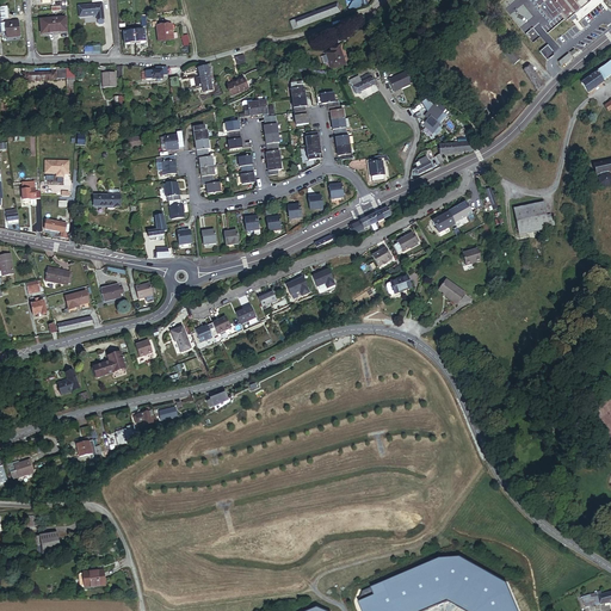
[(528,0),(549,25),(560,16),(566,23),(591,0),(528,0)]
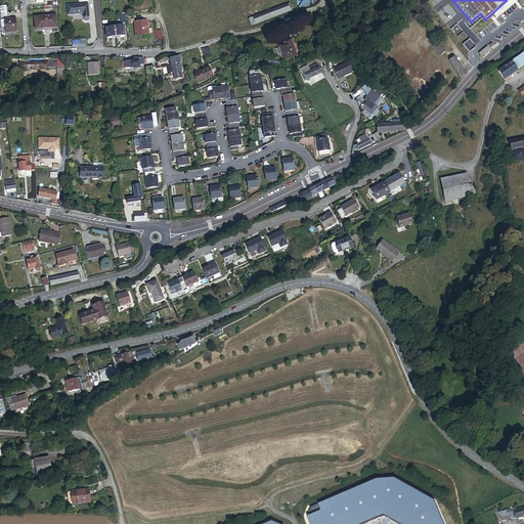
[(69,14),(84,12),(84,16),(84,19),(86,20),(89,20),(90,19),(89,16),(90,16),(89,3),(68,4),(69,14)]
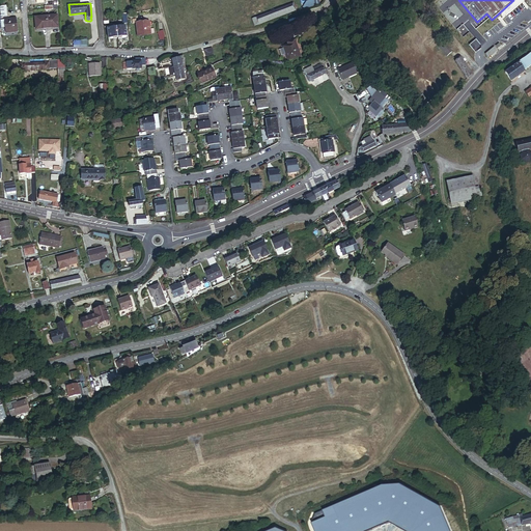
[(57,16),(35,18),(36,29),(57,28),(57,16)]
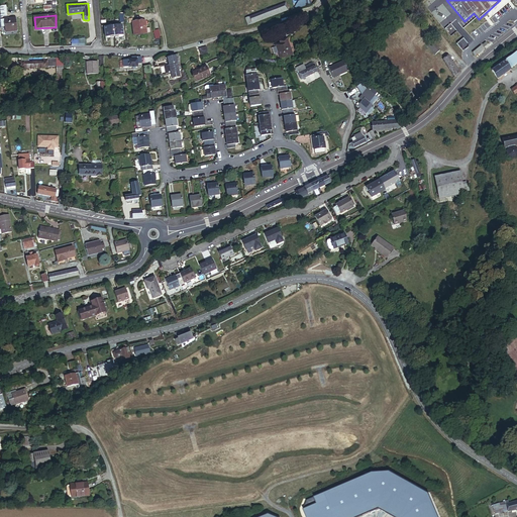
[(16,18),(1,19),(1,27),(5,27),(5,31),(17,30),(16,18)]
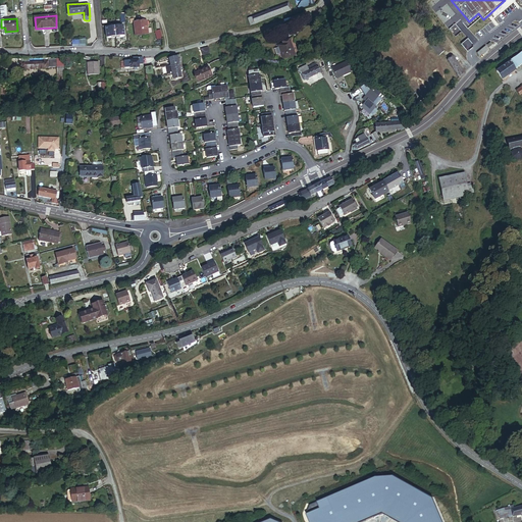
[(134,23),(136,36),(148,34),(147,21),(134,23)]
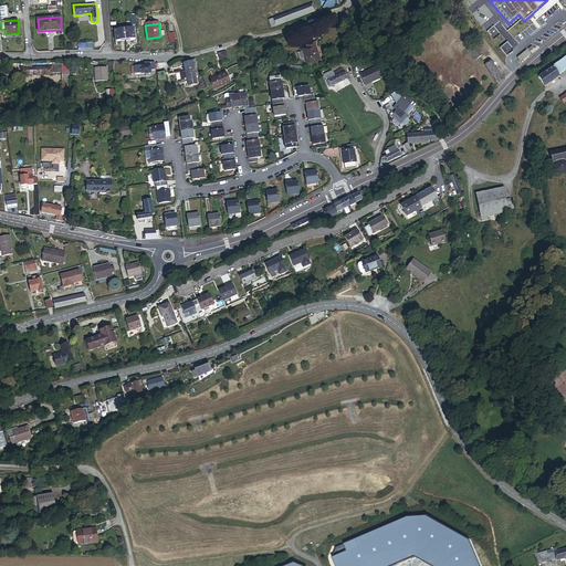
[(133,29),(114,31),(115,41),(134,39),(133,29)]
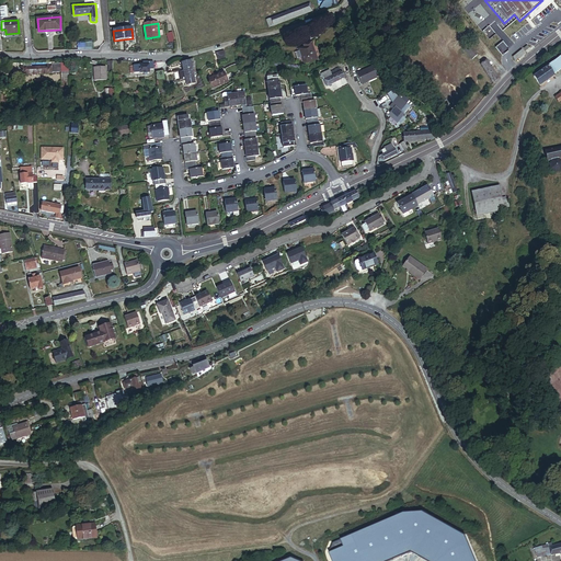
[(301,47),(297,49),(297,52),(293,53),(296,59),(300,58),(302,65),(316,59),(308,41),(300,44),(301,47)]
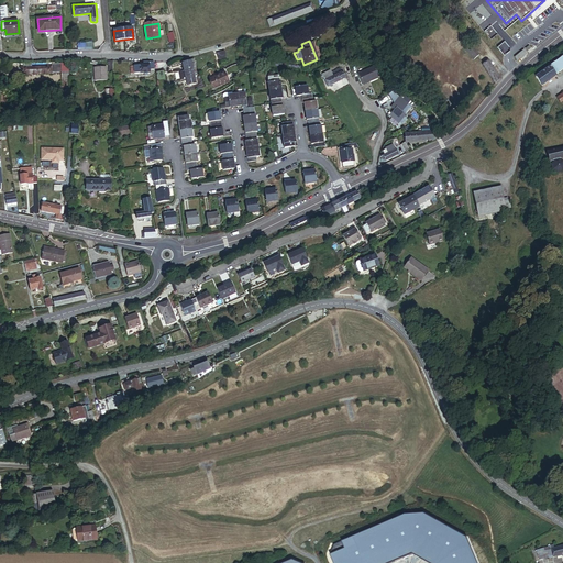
[(472,59),(477,55),(468,44),(463,50),(472,59)]
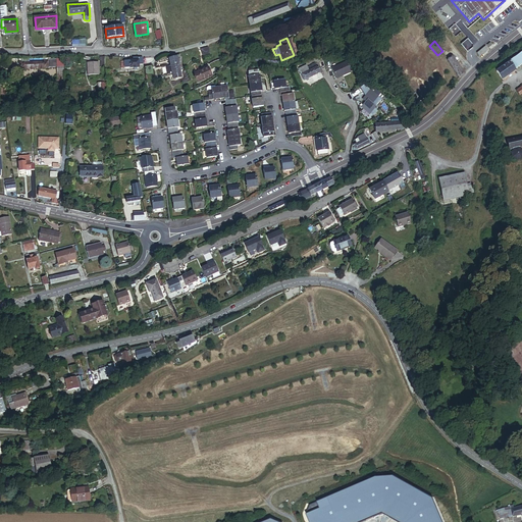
[(488,51),(496,45),(492,42),(486,47),(485,46),(476,53),(479,57),(488,50),(488,51)]
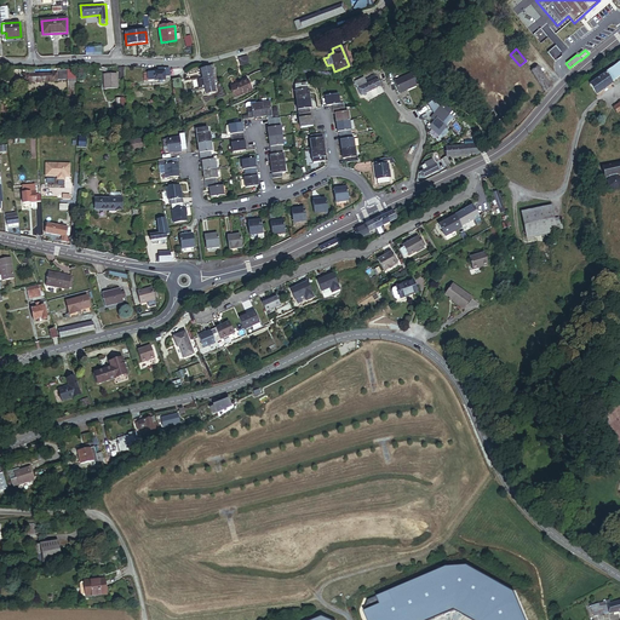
[(250,67),(247,57),(239,59),(241,69),(250,67)]
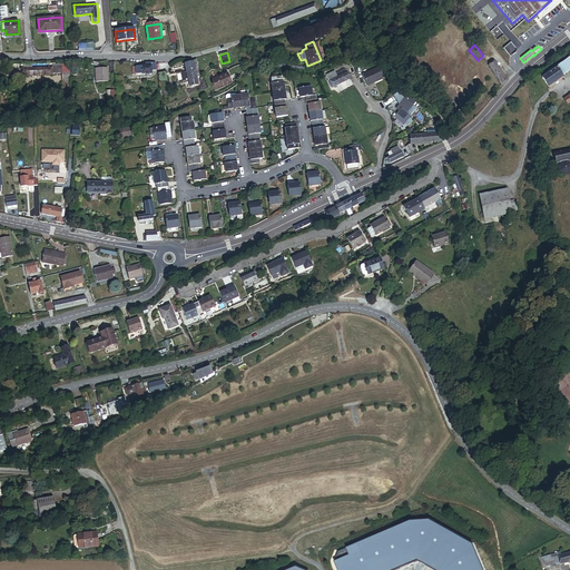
[(550,85),(569,69),(569,57),(543,76),(550,85)]
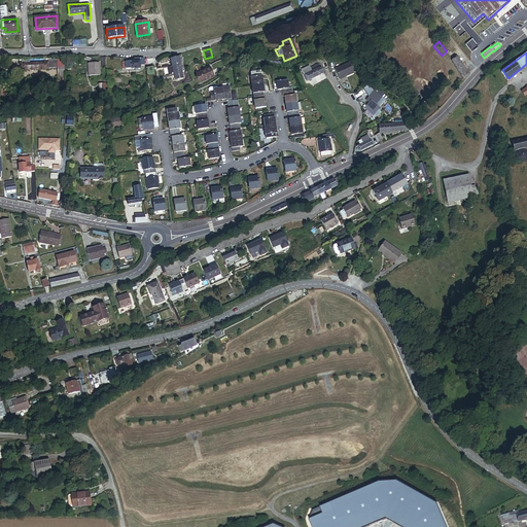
[(183,63),(181,56),(179,57),(179,58),(171,59),(172,66),(183,63)]
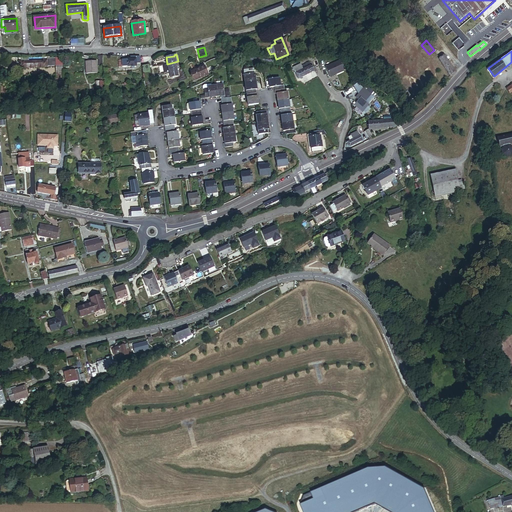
[(140,62),(140,56),(131,56),(131,58),(119,58),(119,65),(131,65),(131,67),(135,67),(135,65),(136,65),(136,62),(140,62)]
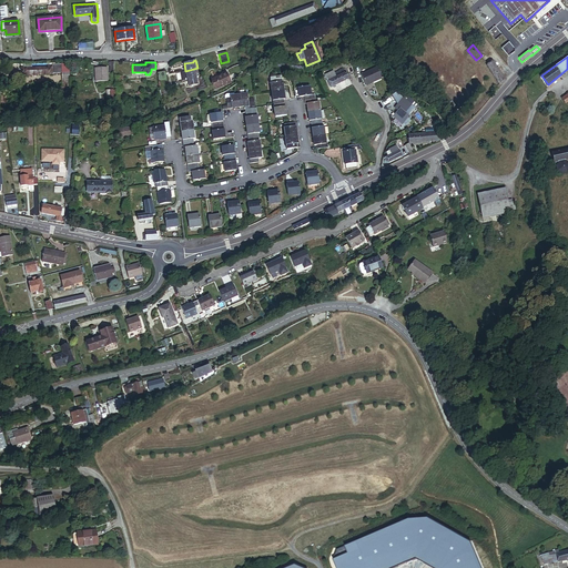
[(505,80),(493,62),(487,67),(498,84),(505,80)]
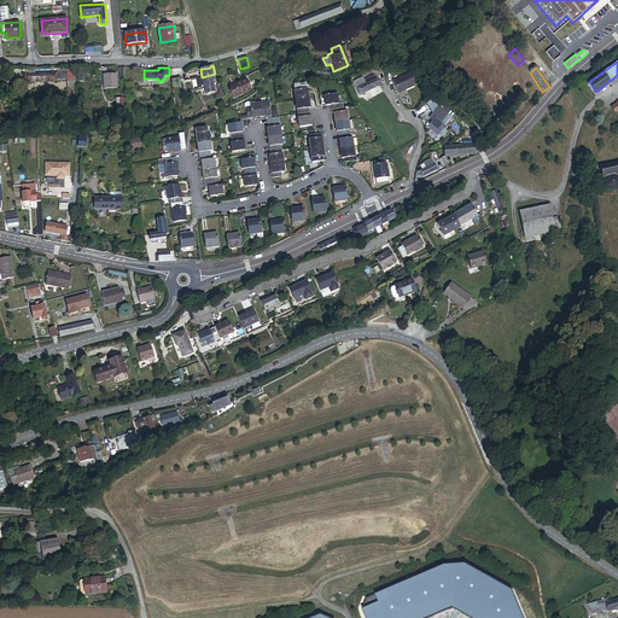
[(110,73),(105,73),(106,88),(120,87),(118,71),(110,71),(110,73)]
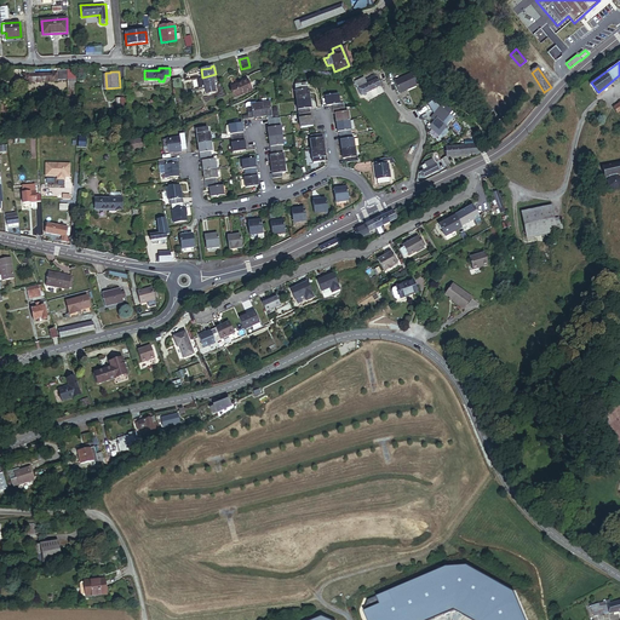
[(217,81),(216,74),(202,78),(197,79),(200,87),(205,86),(204,85),(213,82),(217,81)]
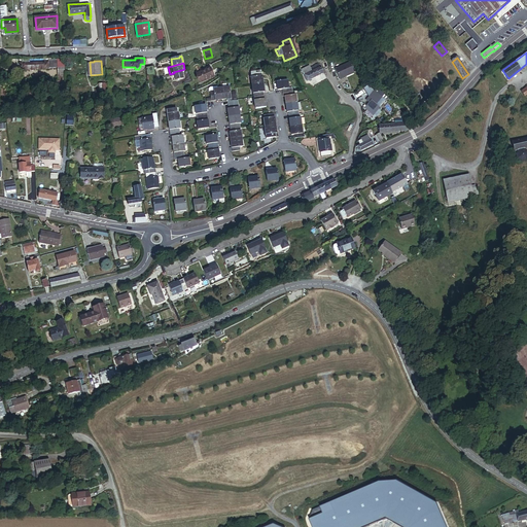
[(308,67),(301,71),(306,81),(322,73),(317,64),(309,69),(308,67)]
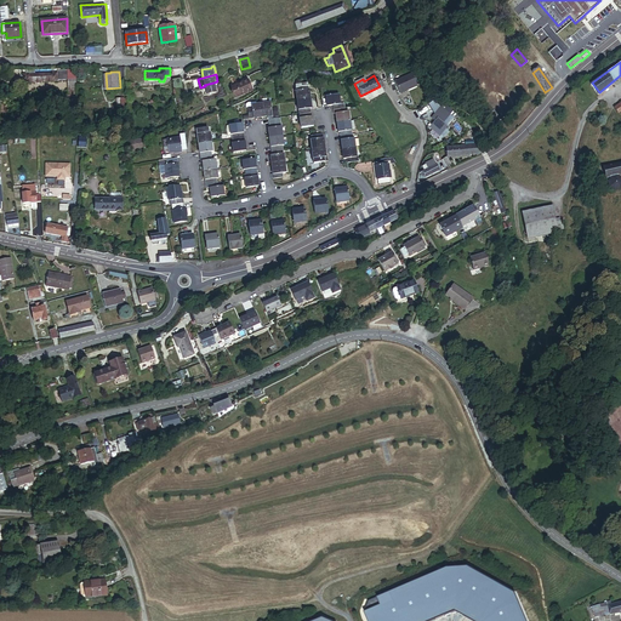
[(416,87),(411,75),(394,81),(399,93),(416,87)]
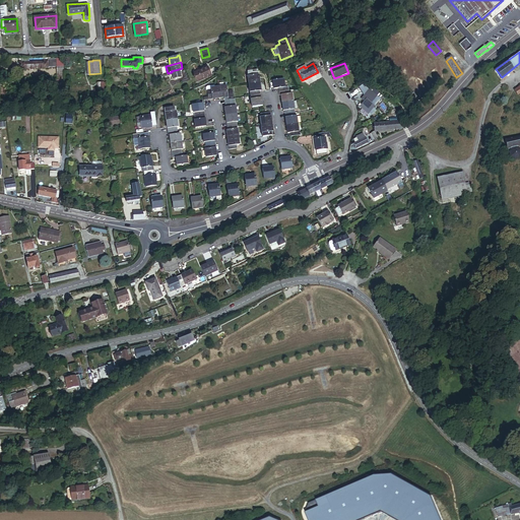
[(152,65),(144,66),(145,74),(153,73),(152,65)]
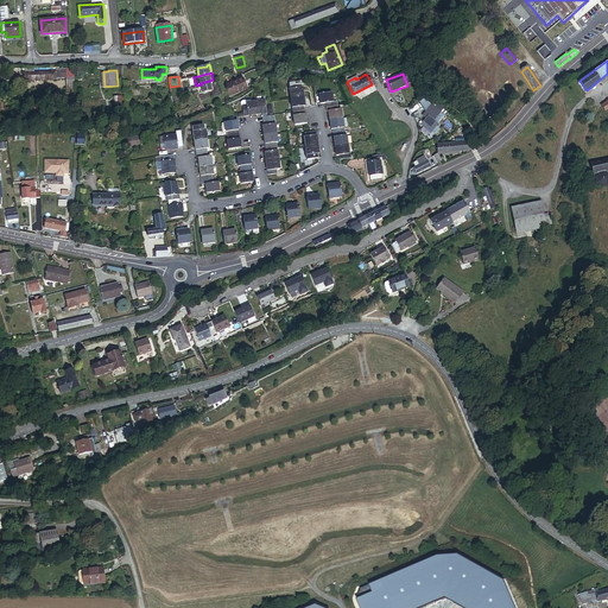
[(233,82),(223,86),(228,96),(246,89),(241,78),(233,82)]
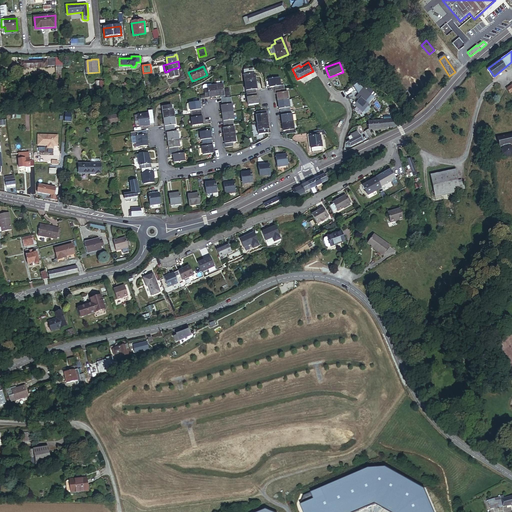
[(178,74),(176,68),(168,70),(169,71),(170,76),(178,74)]
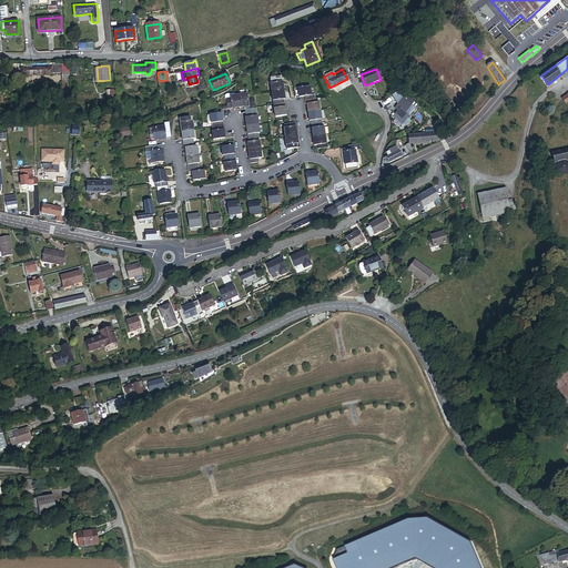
[(269,81),(274,120),(285,118),(284,110),(282,110),(281,102),(283,101),(281,83),(279,84),(279,80),(269,81)]
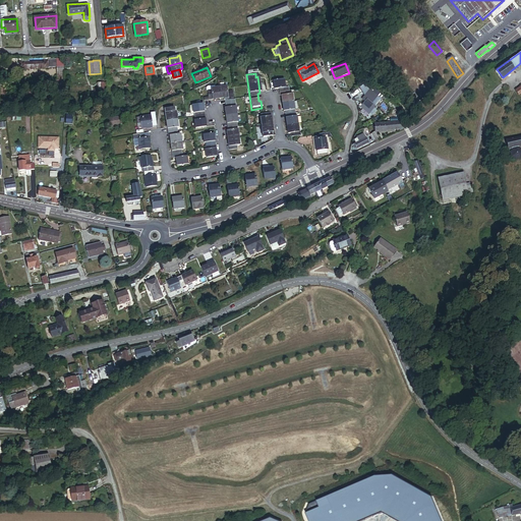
[(403,92),(408,87),(401,80),(396,85),(403,93),(403,92)]
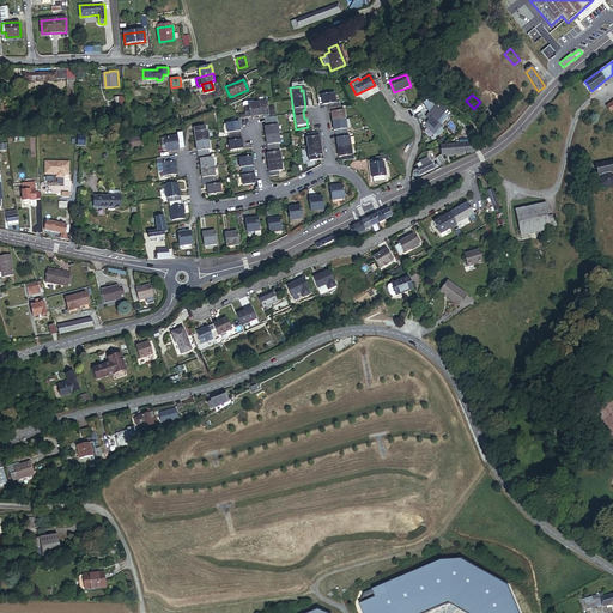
[(322,108),(327,107),(328,116),(331,116),(333,134),(334,134),(338,161),(341,159),(341,164),(354,163),(353,158),(351,158),(349,140),(346,140),(346,137),(345,131),(349,131),(347,121),(345,122),(344,113),(340,114),(339,104),(335,105),(333,96),(321,98),(322,108)]
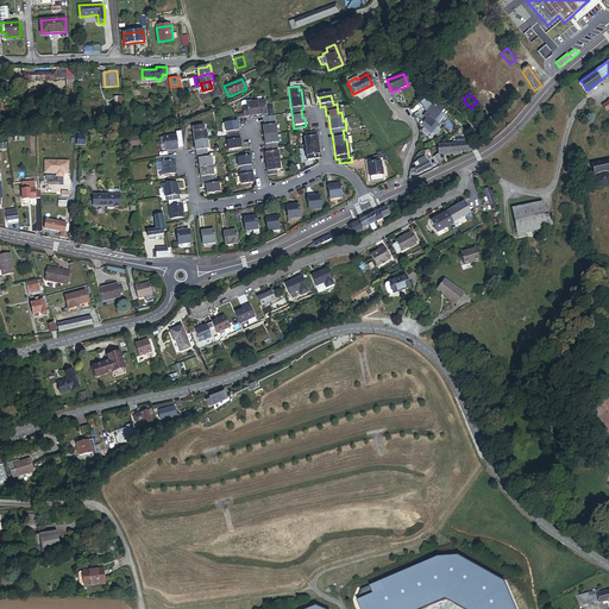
[(488,112),(477,101),(471,107),(483,118),(488,112)]
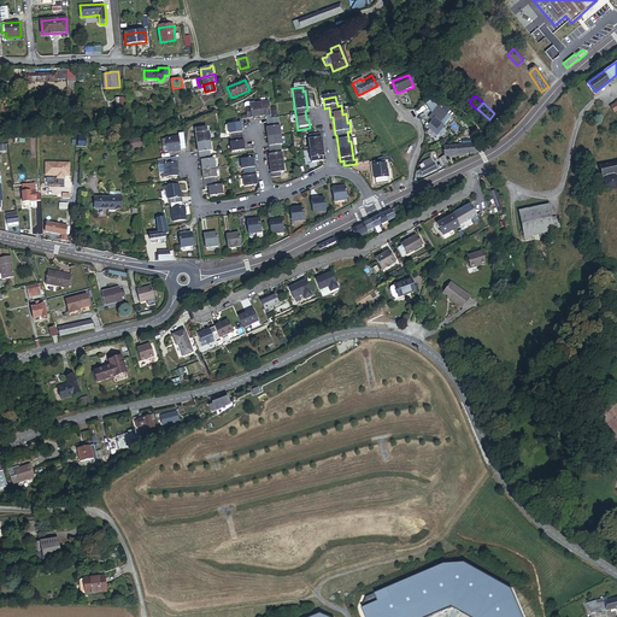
[(245,122),(264,119),(266,131),(264,131),(269,158),(268,158),(271,178),(269,178),(270,181),(280,180),(278,175),(282,175),(277,148),(280,148),(275,119),(269,121),(266,105),(252,107),(251,105),(242,106),(241,107),(242,111),(244,111),(245,122)]
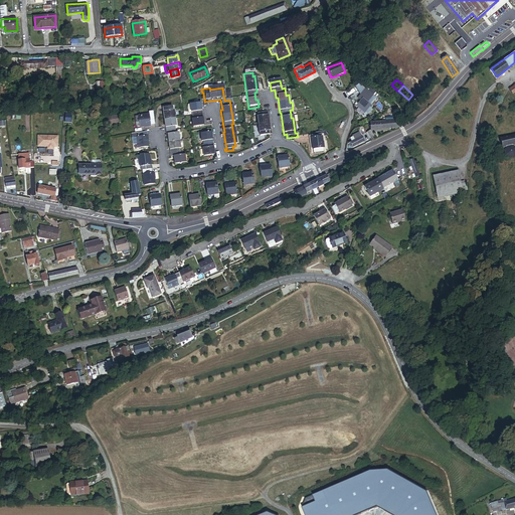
[(365,92),(362,89),(356,94),(359,97),(365,92)]
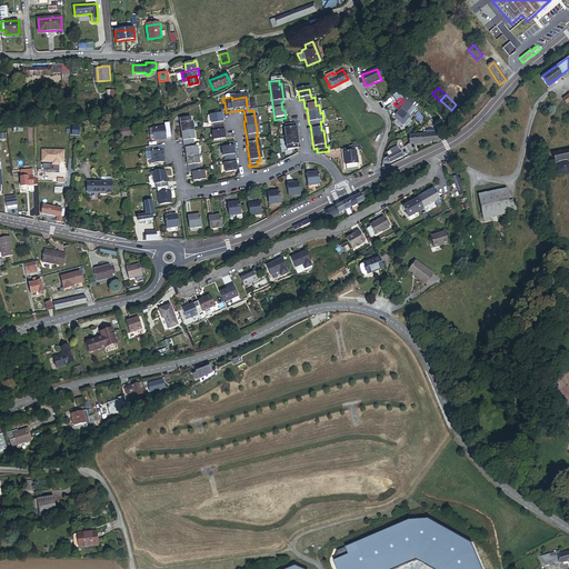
[(407,105),(403,101),(393,110),(397,112),(391,118),(399,127),(407,119),(403,116),(411,109),(407,105)]
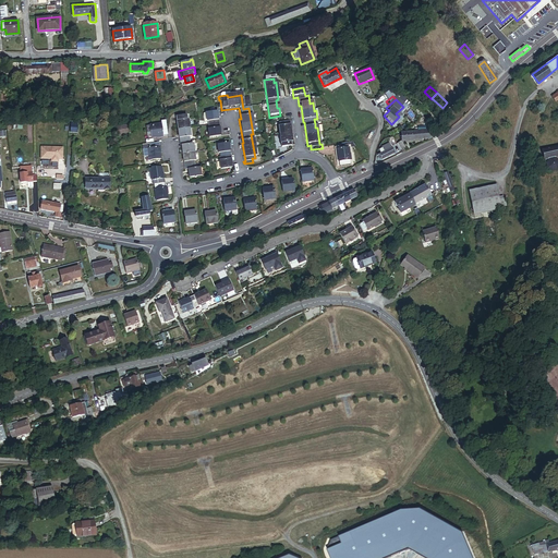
[(208,116),(204,117),(202,118),(201,121),(202,124),(205,125),(207,125),(208,132),(206,133),(207,141),(209,141),(214,140),(219,140),(215,114),(211,116),(211,112),(208,112),(208,116)]
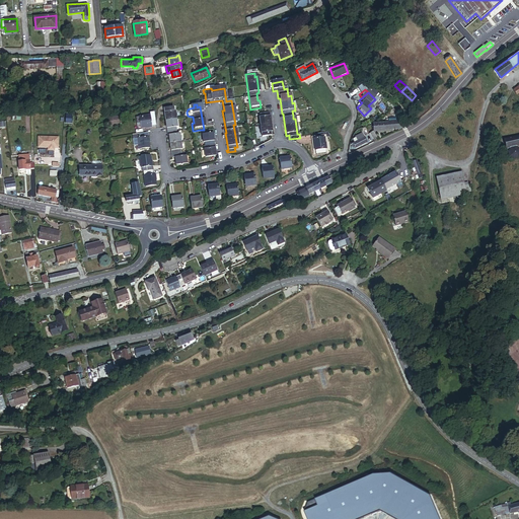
[(168,137),(171,159),(174,159),(175,167),(186,165),(184,158),(180,158),(179,151),(180,151),(178,137),(176,138),(175,131),(176,131),(174,114),(171,115),(170,109),(163,110),(167,137),(168,137)]
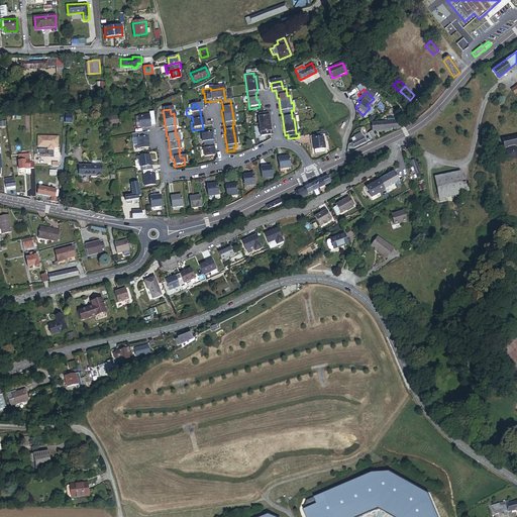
[(149,116),(138,117),(139,124),(140,128),(154,126),(153,112),(148,113),(149,116)]
